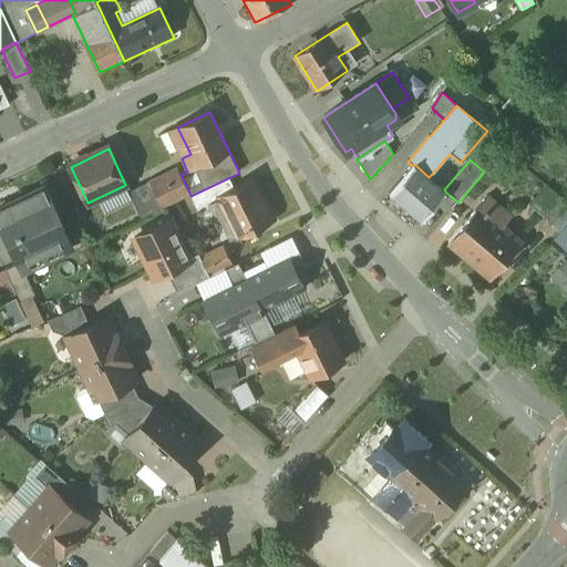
[(412,166),(389,194),(421,222),(446,193),(444,189),(429,177),(414,164),(412,166)]
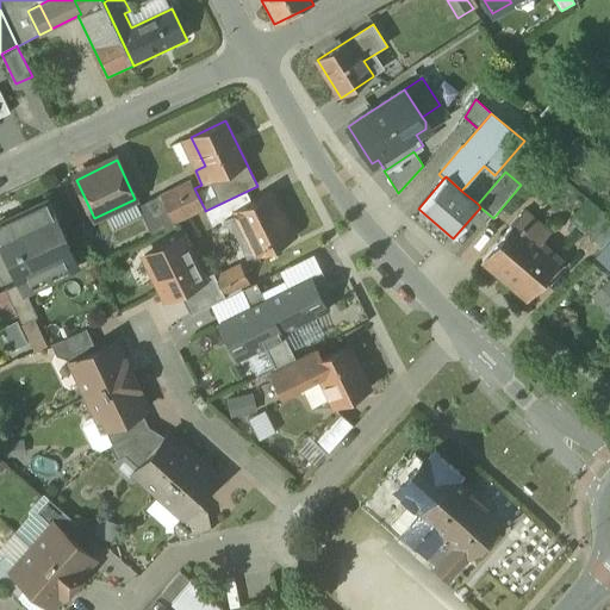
[(192,182),(161,197),(174,224),(205,210),(194,188),(192,182)]
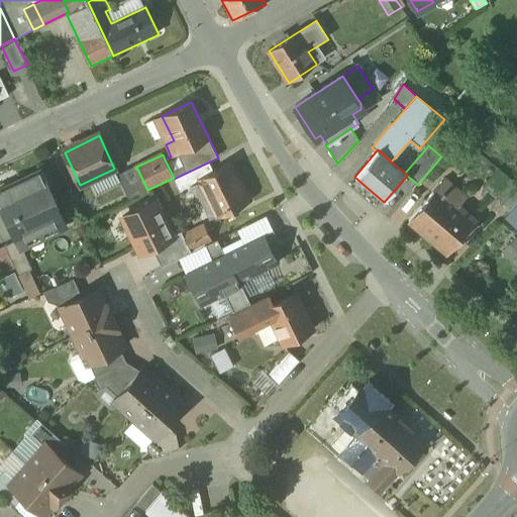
[(230,164),(199,179),(218,217),(250,202),(242,185),(240,185),(230,164)]
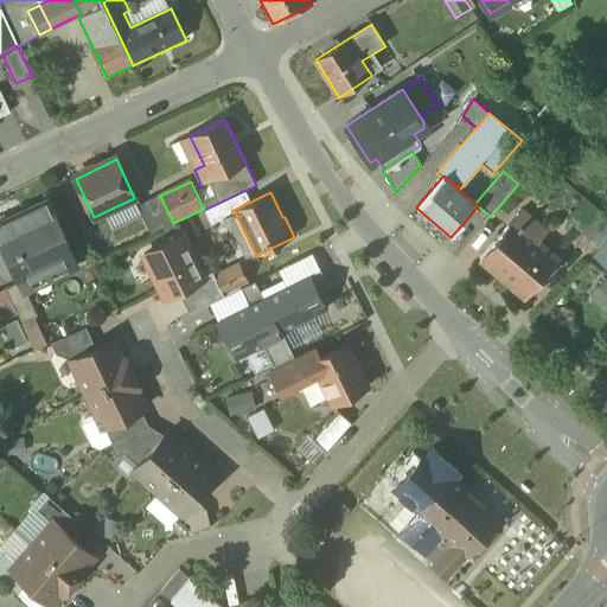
[(160,196),(138,206),(152,235),(174,224),(173,223),(160,196)]
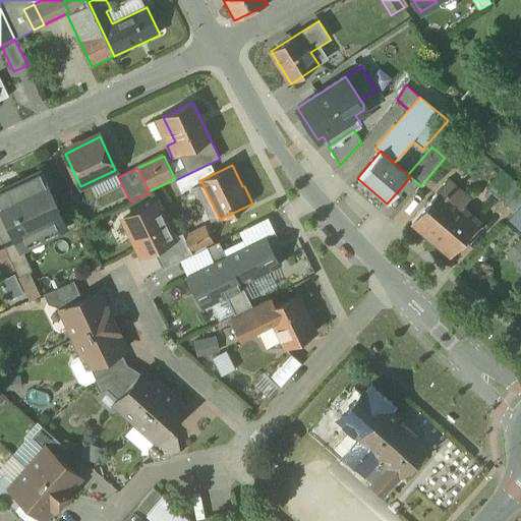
[(520,187),(502,170),(486,188),(513,212),(520,203),(520,187)]
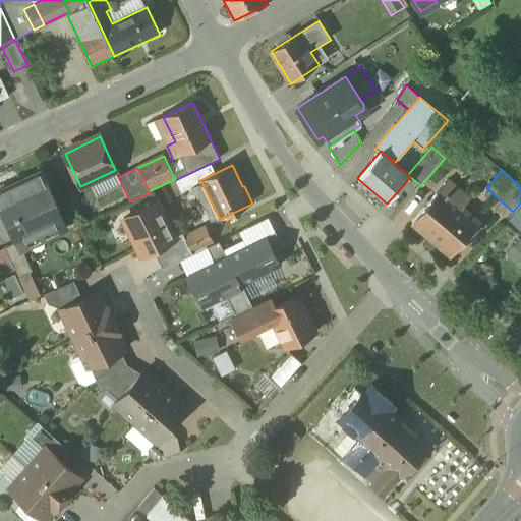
[(42,173),(0,191),(0,209),(11,233),(13,233),(17,242),(16,243),(19,250),(22,249),(66,229),(58,212),(59,211),(42,173)]
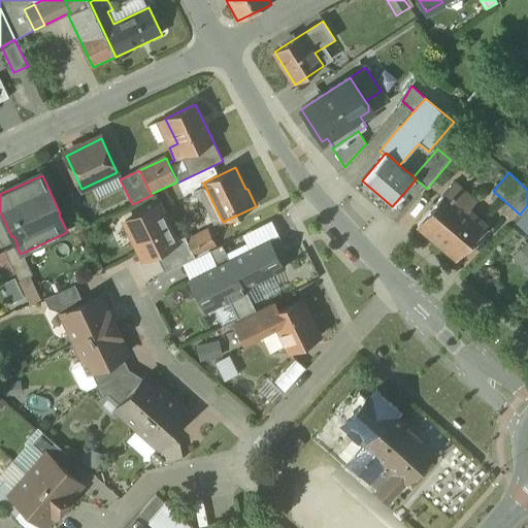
[(476,202),(454,184),(418,226),(457,260),(486,227),(468,212),(476,202)]
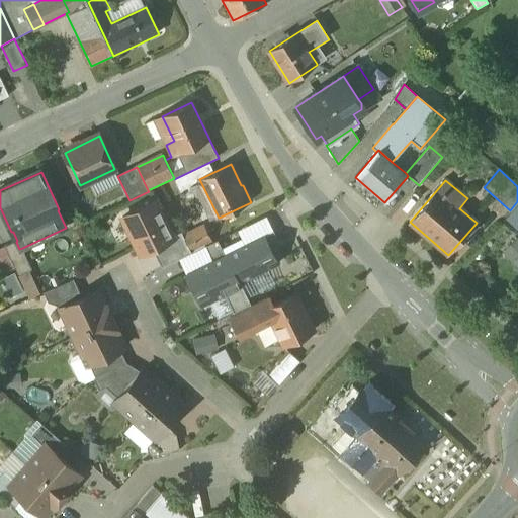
[(122,218),(141,254),(152,248),(173,238),(172,236),(155,201),(122,218)]
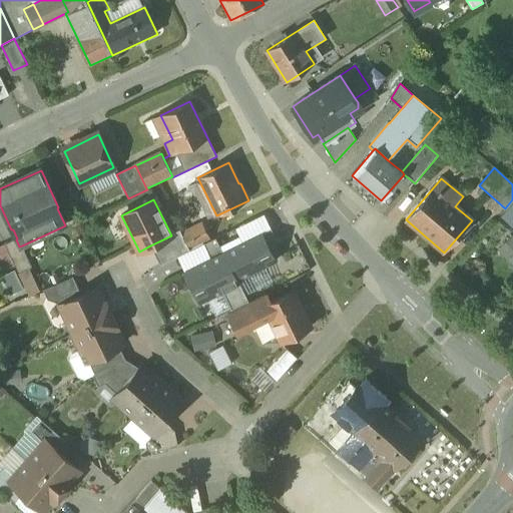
[(202,223),(181,233),(188,248),(210,238),(202,223)]
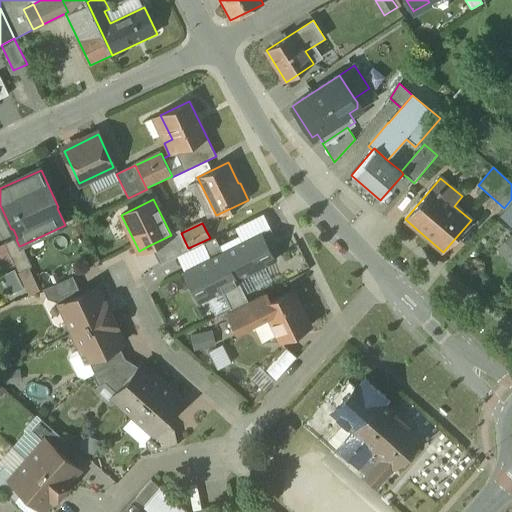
[(270,228),(261,232),(268,246),(277,242),(270,228)]
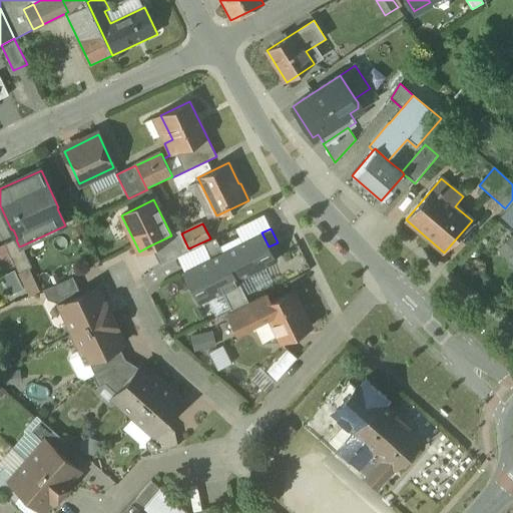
[(171,235),(150,245),(160,266),(189,250),(188,248),(181,233),(179,229),(170,233),(171,235)]
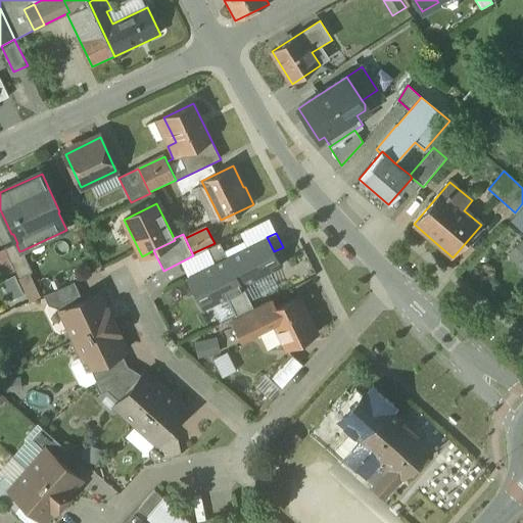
[(267,237),(227,257),(242,286),(270,272),(281,266),(274,251),(267,237)]
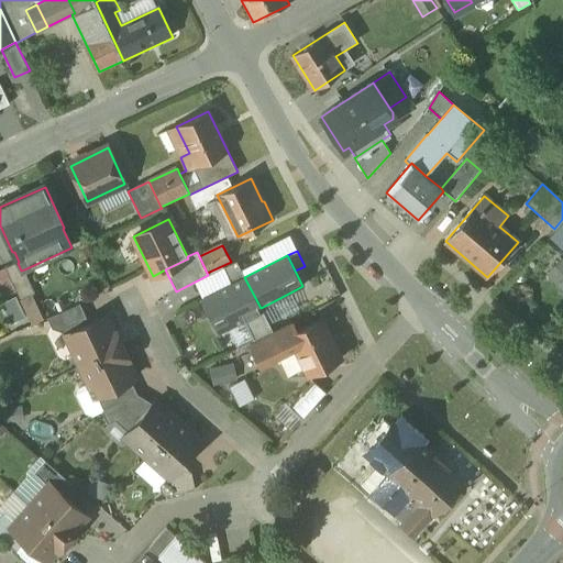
[(562,260),(549,274),(562,288),(562,260)]
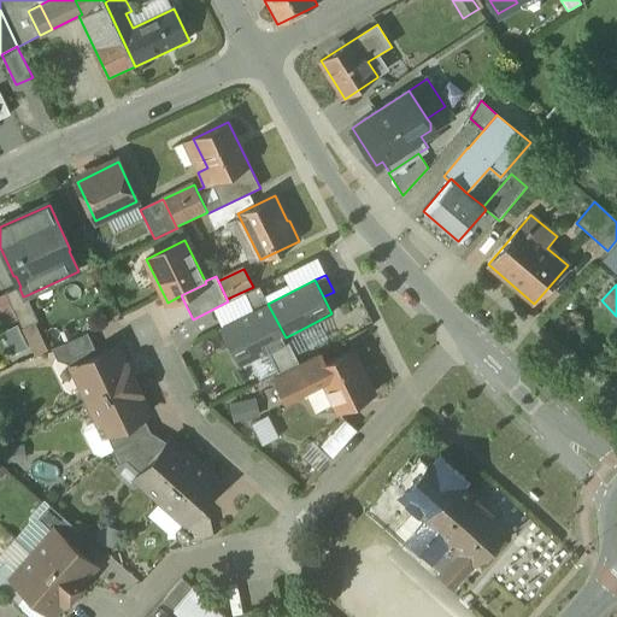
[(253,311),(268,304),(259,286),(245,293),(253,311)]
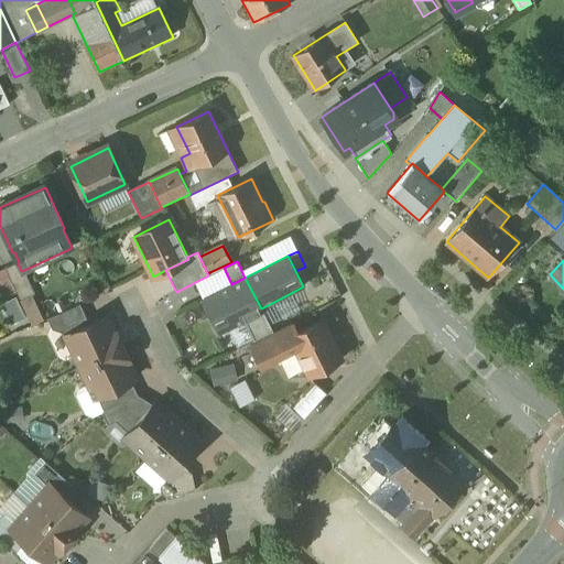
[(24,270),(21,271),(18,263),(6,269),(20,301),(35,294),(24,270)]
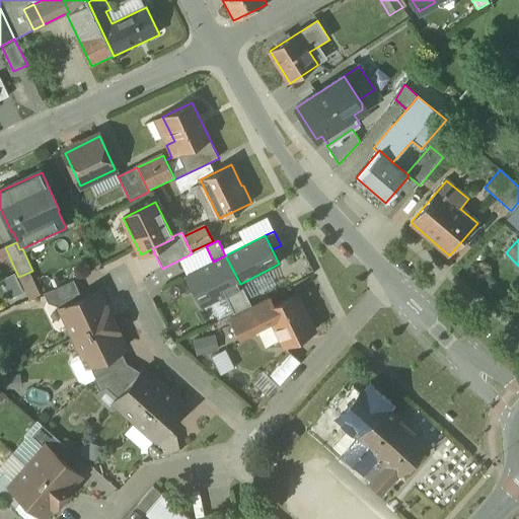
[(213,262),(184,275),(201,307),(242,287),(240,284),(225,255),(213,262)]
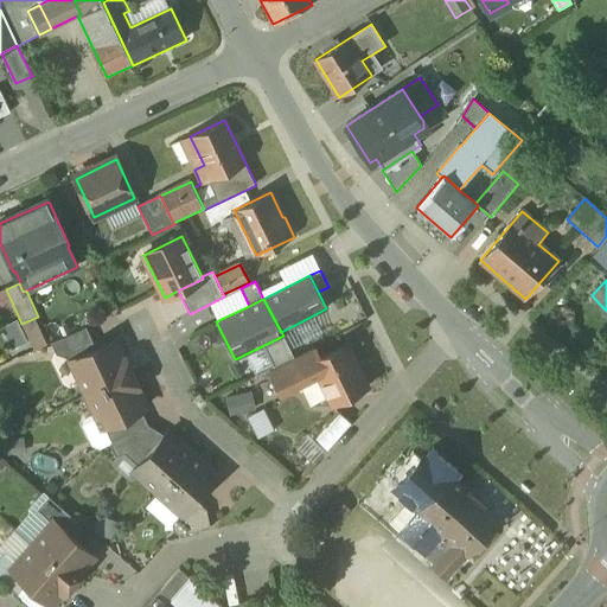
[(87,327),(51,343),(57,355),(74,359),(96,350),(87,327)]
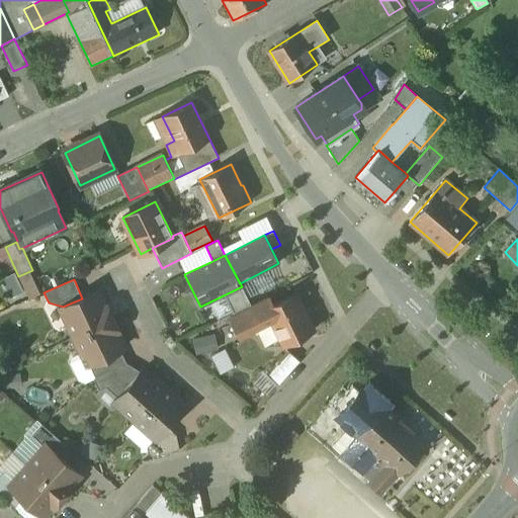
[(82,298),(63,307),(67,316),(65,321),(73,337),(113,318),(110,312),(107,313),(97,291),(82,298)]
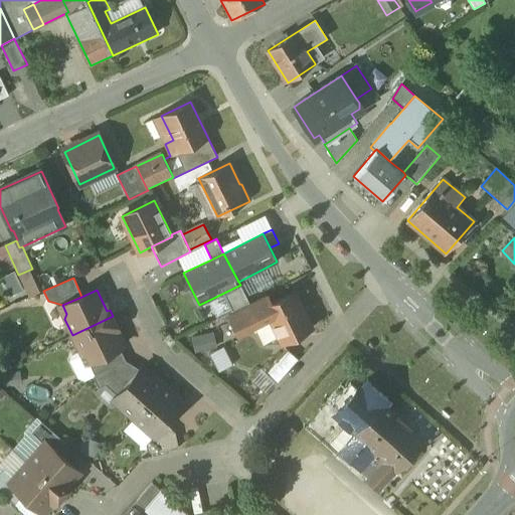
[(295,292),(271,304),(267,295),(244,305),(228,314),(238,333),(270,318),(282,343),(283,343),(287,350),(287,349),(284,342),(313,328),(295,292)]
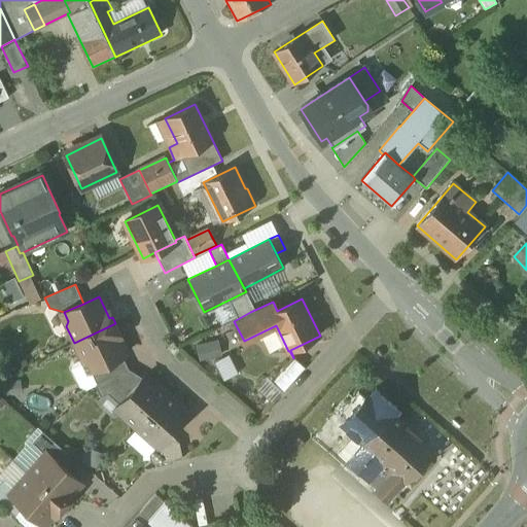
[(115,323),(74,343),(82,359),(86,361),(91,371),(116,358),(126,353),(115,331),(118,329),(115,323)]
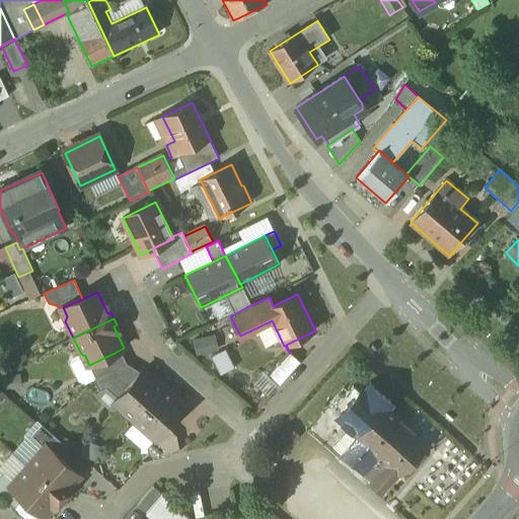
[(196,340),(199,354),(219,350),(216,335),(196,340)]
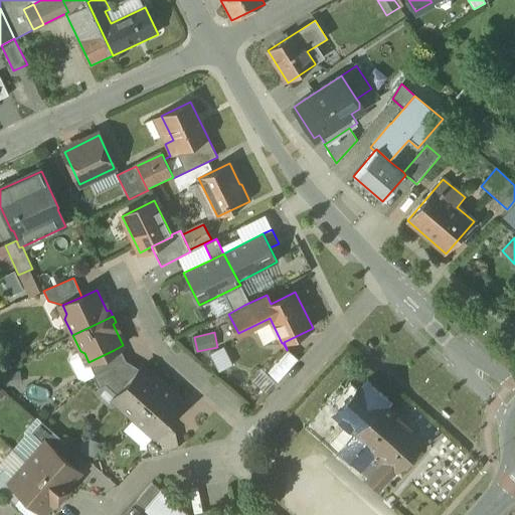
[(226,347),(213,353),(221,371),(235,365),(226,347)]
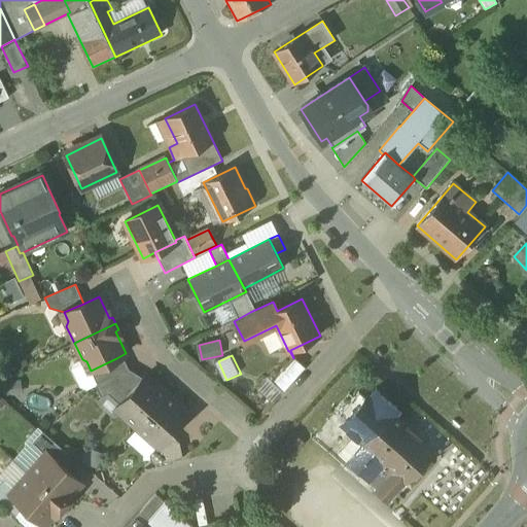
[(293,358),(272,382),(284,392),(306,367),(293,357),(293,358)]
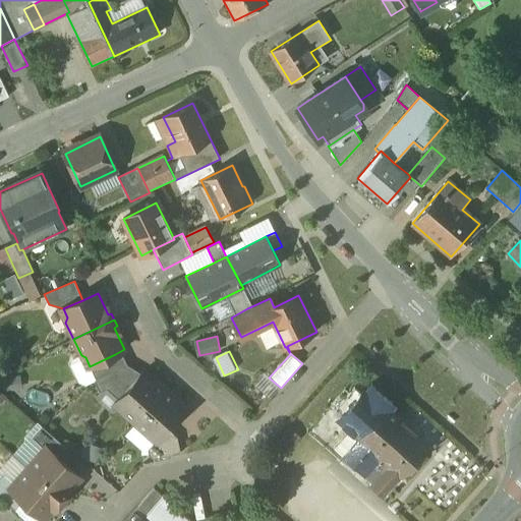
[(115,354),(90,366),(97,380),(122,367),(115,354)]
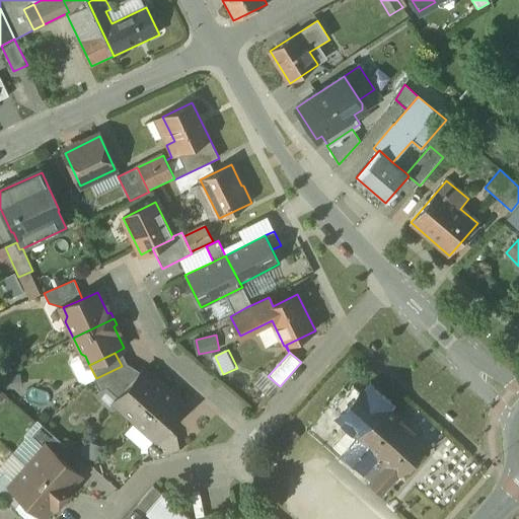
[(96,378),(94,379),(99,391),(106,388),(118,398),(132,382),(127,378),(122,366),(96,378)]
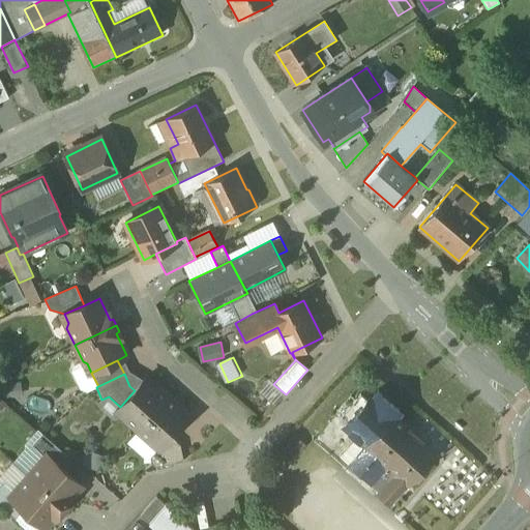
[(163,391),(147,378),(135,390),(120,407),(121,415),(139,431),(169,396),(164,391),(163,391)]
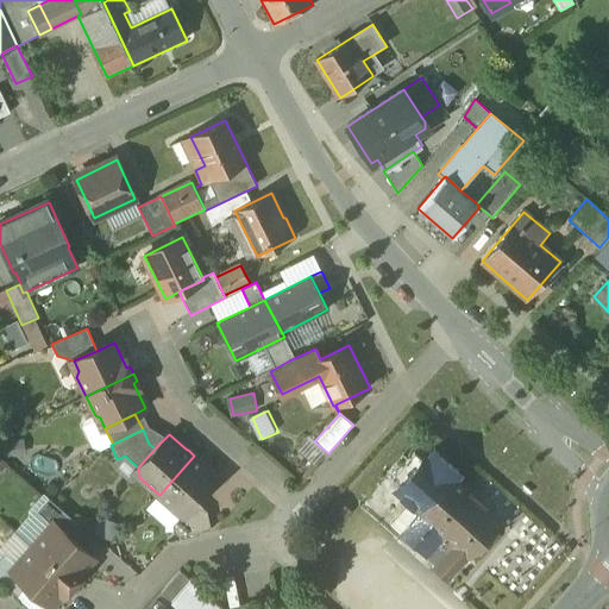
[(503,521),(454,478),(459,472),(435,451),(431,457),(428,454),(422,460),(415,453),(394,477),(401,484),(396,490),(421,513),(402,534),(426,556),(445,535),(450,539),(438,552),(443,557),(433,567),(449,582),(470,557),(471,558),(503,521)]
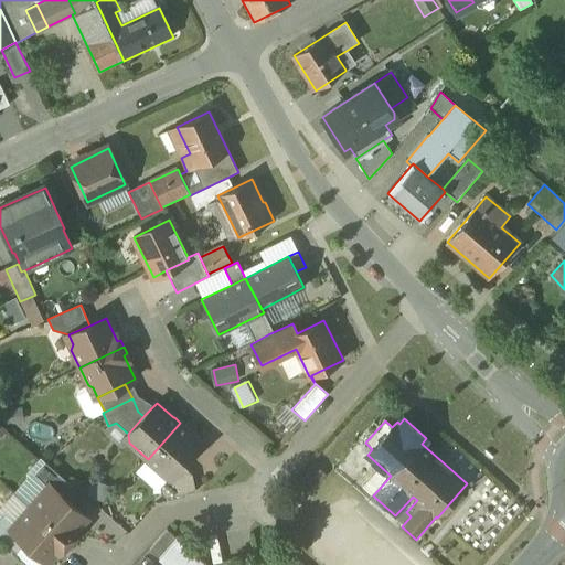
[(180,423),(148,459),(169,478),(170,480),(183,466),(203,444),(185,428),(187,427),(180,423)]
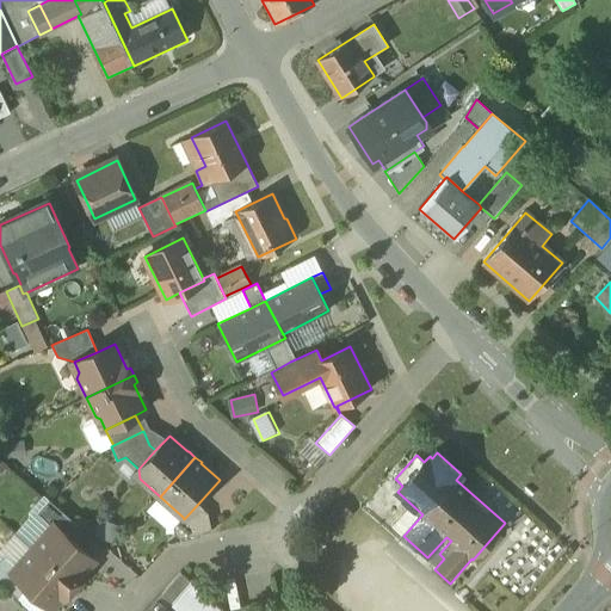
[(81,529),(49,500),(37,513),(53,528),(54,526),(71,541),(81,529)]
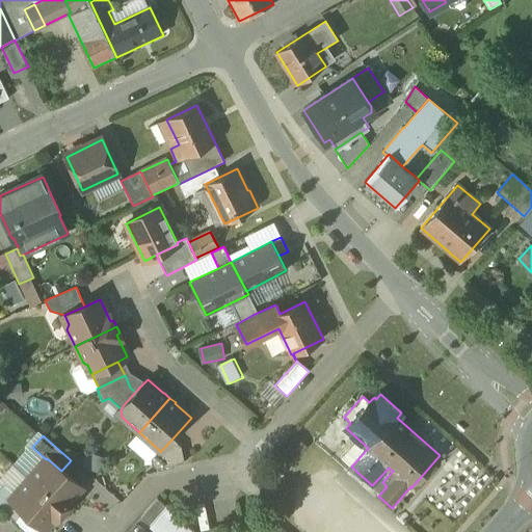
[(182,447),(173,439),(160,452),(159,450),(152,459),(152,464),(157,469),(185,463),(182,447)]
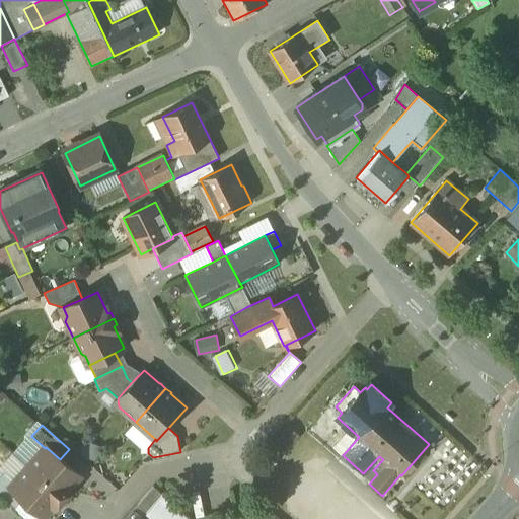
[(60,459),(46,447),(45,448),(28,466),(64,498),(68,493),(66,491),(69,488),(71,488),(80,476),(60,459)]
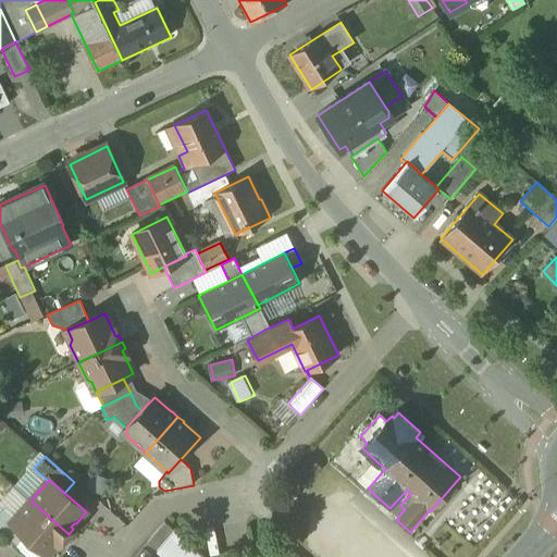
[(69,534),(31,500),(16,517),(11,522),(26,535),(48,555),(58,543),(58,542),(61,539),(63,540),(69,534)]
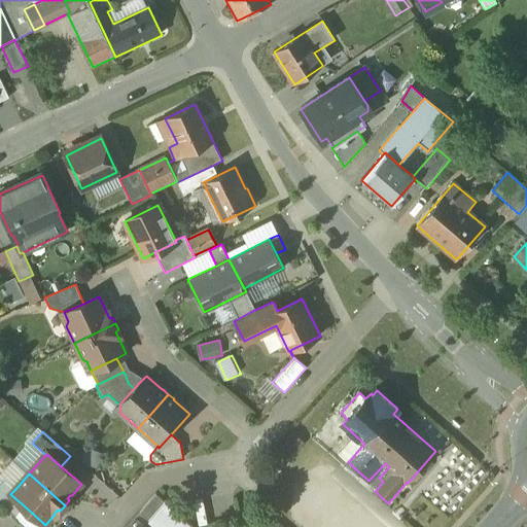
[(15,489),(4,480),(0,484),(0,503),(15,517),(25,506),(10,494),(15,489)]
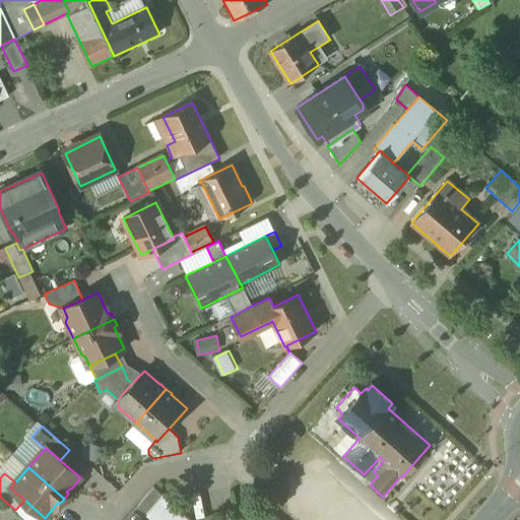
[(164,496),(154,488),(138,506),(147,514),(164,496)]
